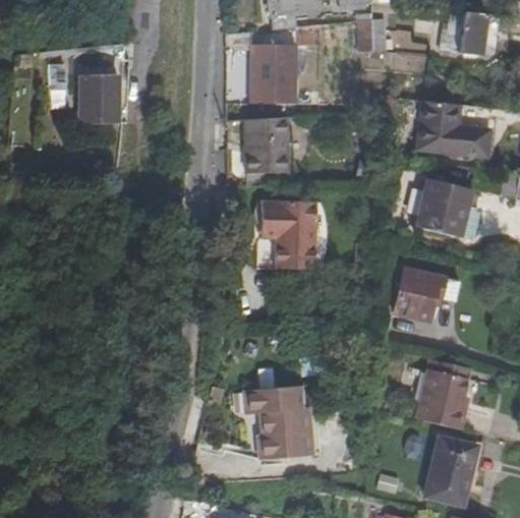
[(273,0),(275,26),(294,25),(293,11),(298,11),(318,10),(316,0),(273,0)]
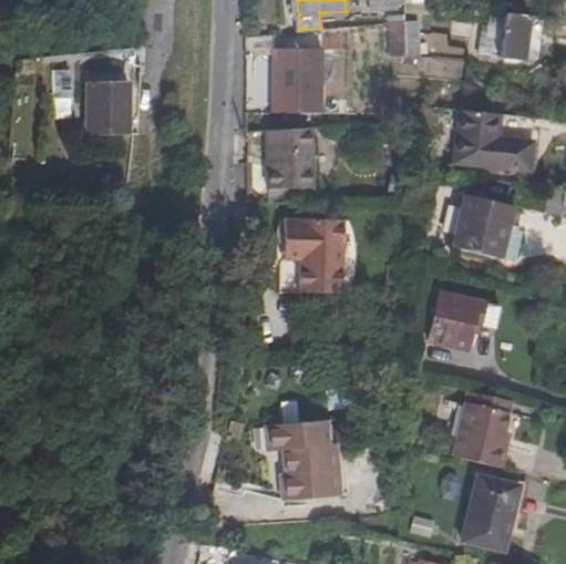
[(479,52),(520,55),(524,11),(486,8),(485,29),(480,29),(479,52)]
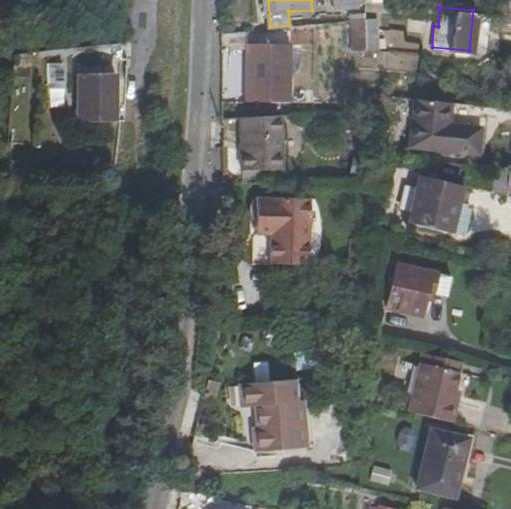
[(357,47),(367,48),(369,48),(368,17),(356,18),(357,47)]
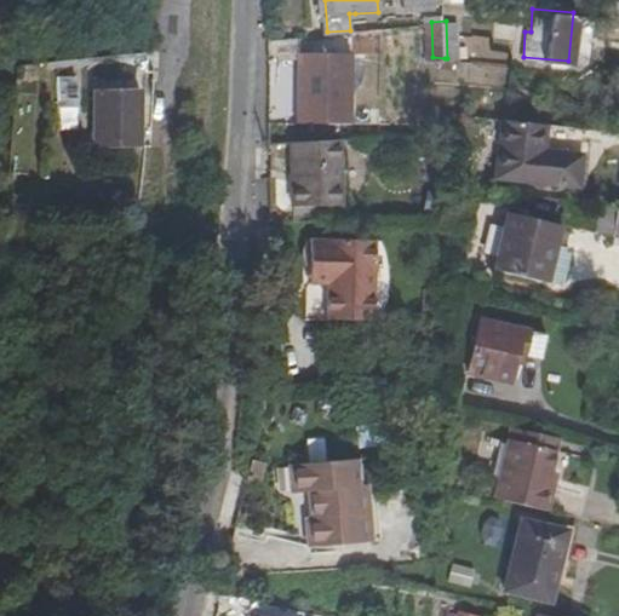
[(575,22),(574,51),(595,52),(596,23),(575,22)]
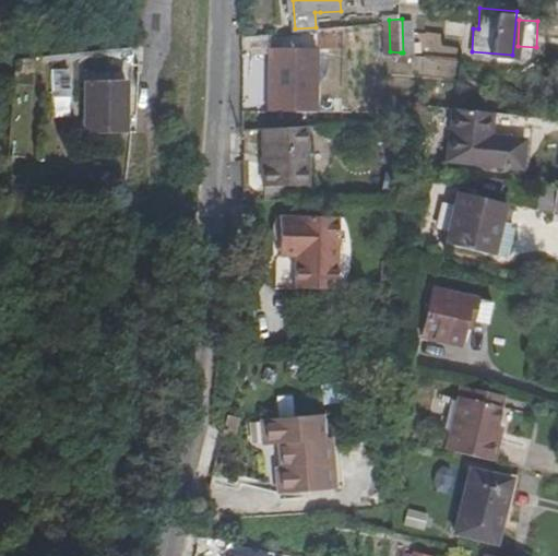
[(106,58),(131,55),(129,42),(105,45),(106,58)]
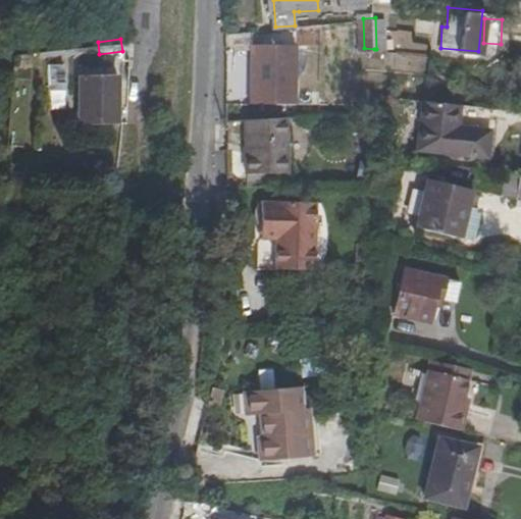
[(298,45),(253,44),(252,102),(297,103),(298,45)]
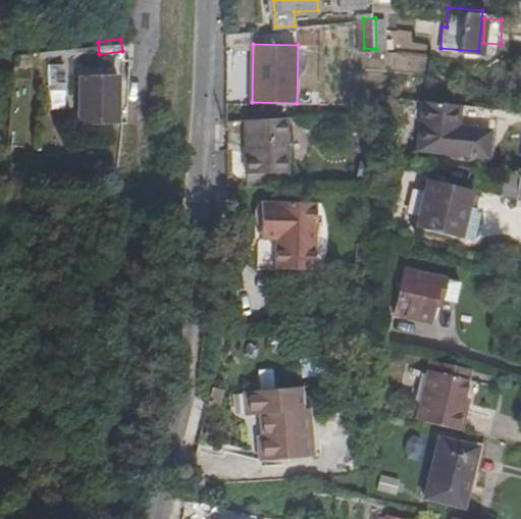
[(68,80),(68,59),(54,59),(54,80),(68,80)]
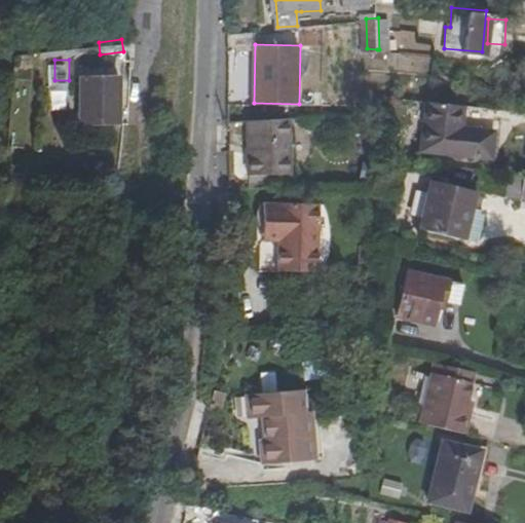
[(84,72),(83,116),(120,117),(121,80),(121,68),(95,68),(95,72),(84,72)]
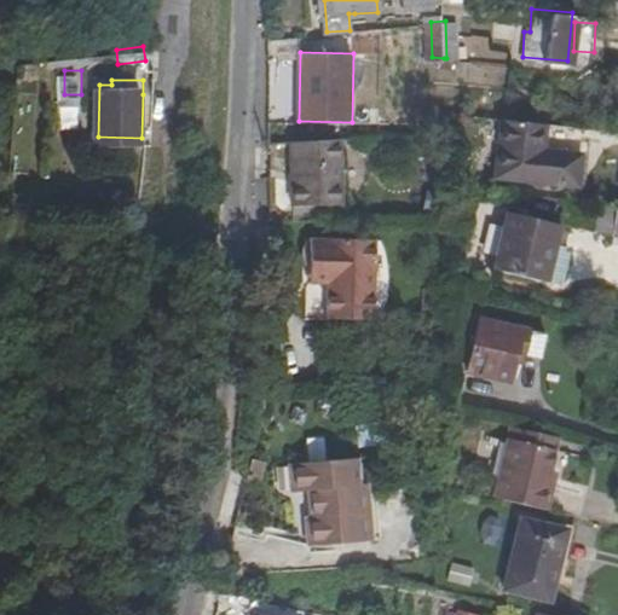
[(498,179),(579,189),(583,156),(589,157),(590,145),(584,145),(585,131),(547,126),(502,121),(498,179)]
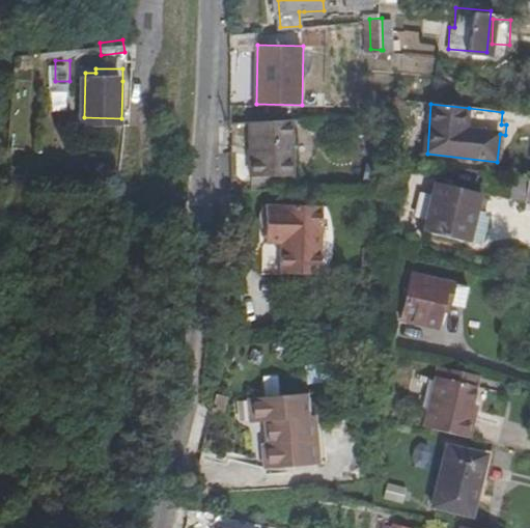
[(290,119),(250,121),(251,177),(293,176),(290,119)]
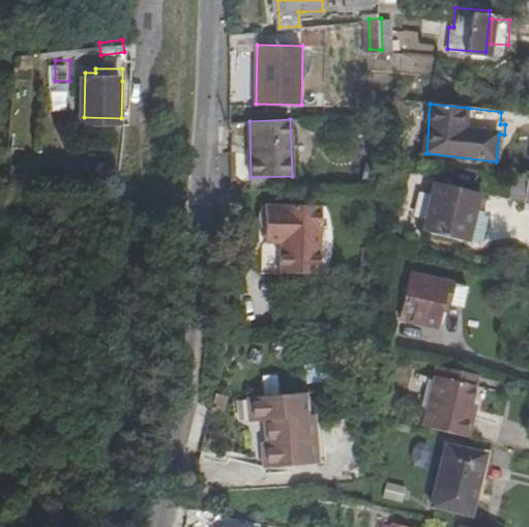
[(512,197),(528,198),(528,175),(516,174),(512,197)]
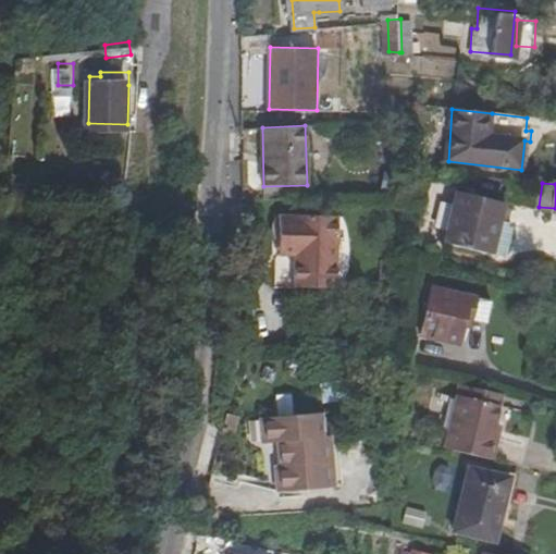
[(495,250),(506,201),(457,191),(447,241),(495,250)]
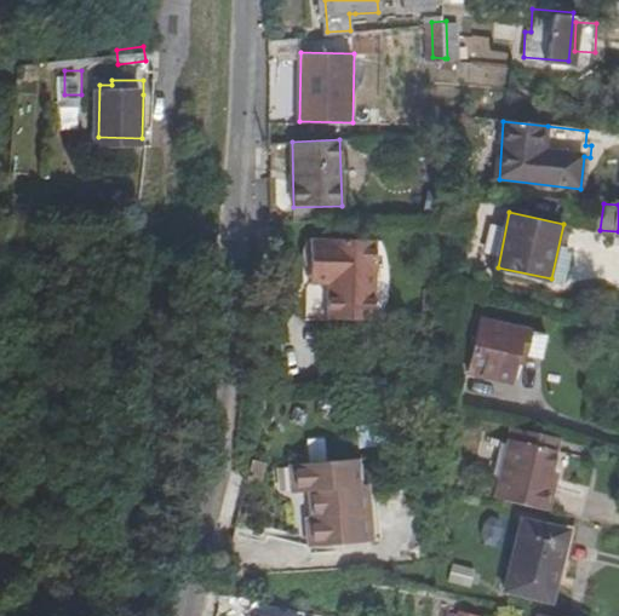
[(377,242),(311,240),(311,270),(330,271),(328,285),(327,320),(373,322),(377,242)]
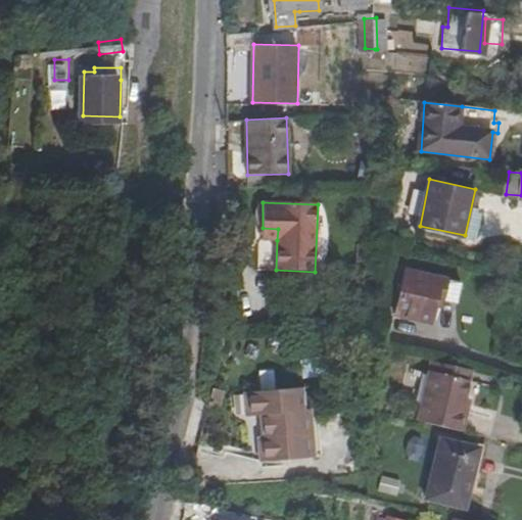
[(325,209),(323,204),(320,272),(321,271),(324,265),(327,253),(329,248),(330,238),(329,228),(328,219),(325,209)]
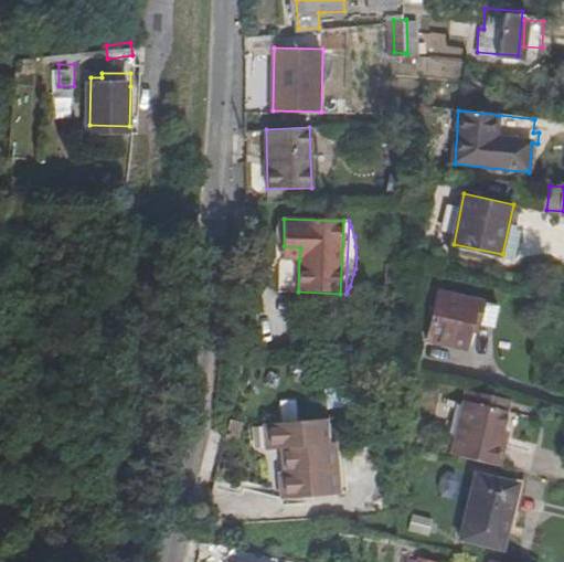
[(299,260),(300,247),(284,246),(283,260),(299,260)]
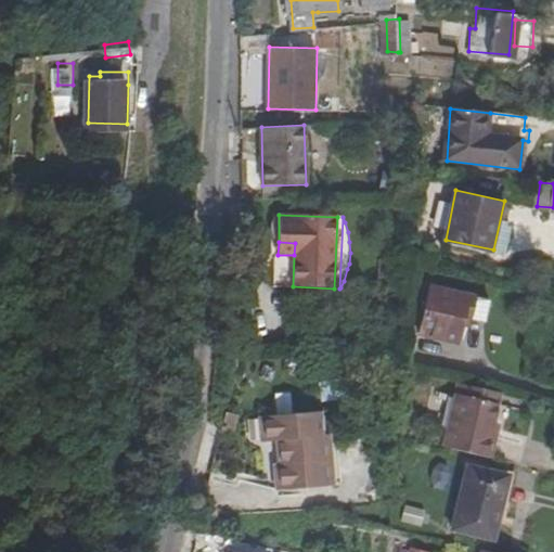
[(429,285),(417,334),(454,342),(461,316),(485,321),(490,298),(429,285)]
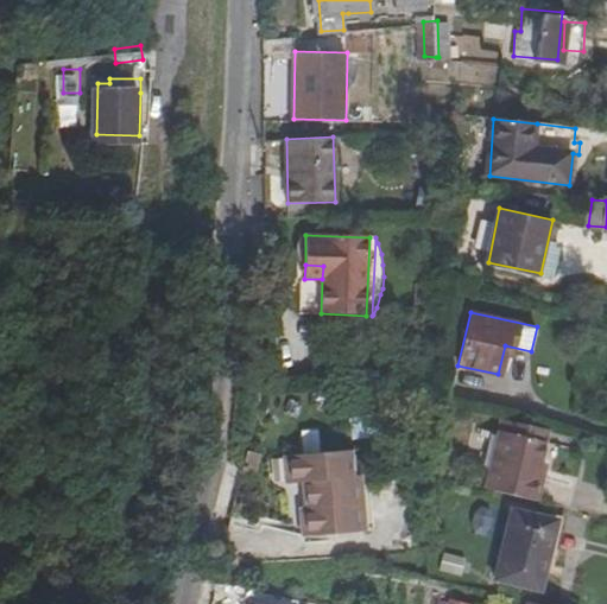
[(549,427),(504,418),(501,431),(545,442),(549,427)]
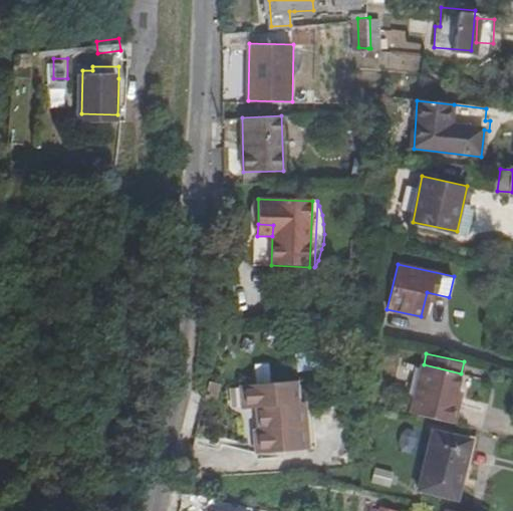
[(458,389),(461,373),(424,364),(420,384),(457,392),(458,389)]
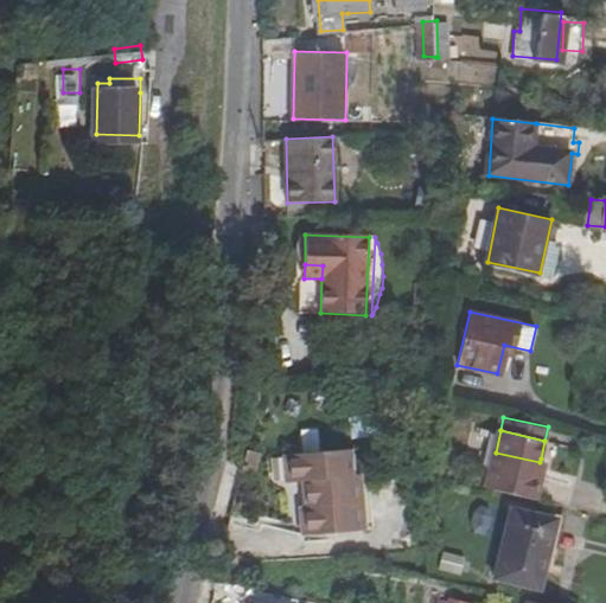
[(348,448),(287,454),(288,482),(306,480),(308,506),(303,506),(305,534),(361,530),(357,473),(350,474),(348,448)]
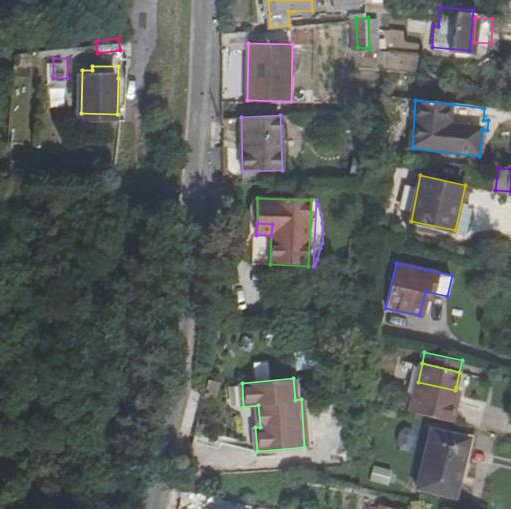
[(411,412),(456,422),(460,400),(454,399),(455,390),(418,382),(411,412)]
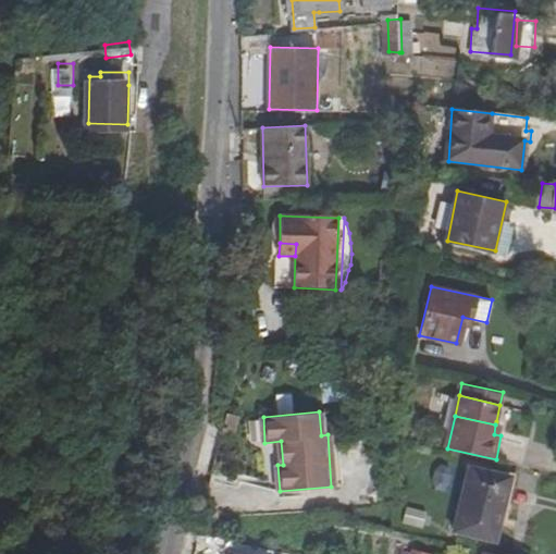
[(494,434),(501,435),(503,427),(501,426),(497,425),(495,425),(494,434)]
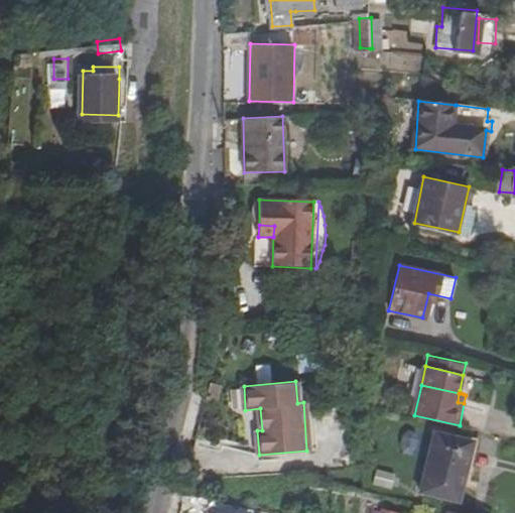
[(433,432),(420,490),(458,499),(472,441),(433,432)]
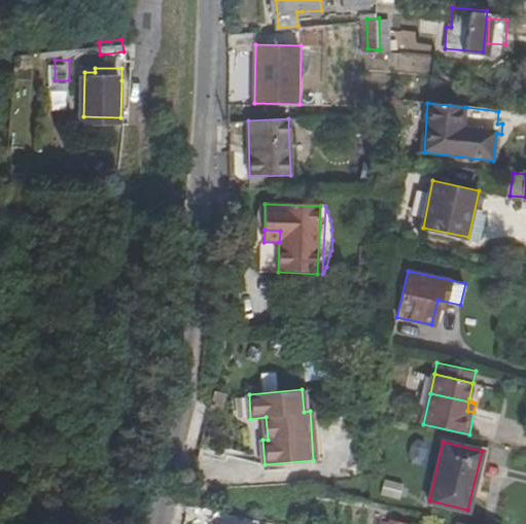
[(380,492),(400,496),(404,479),(383,476),(380,492)]
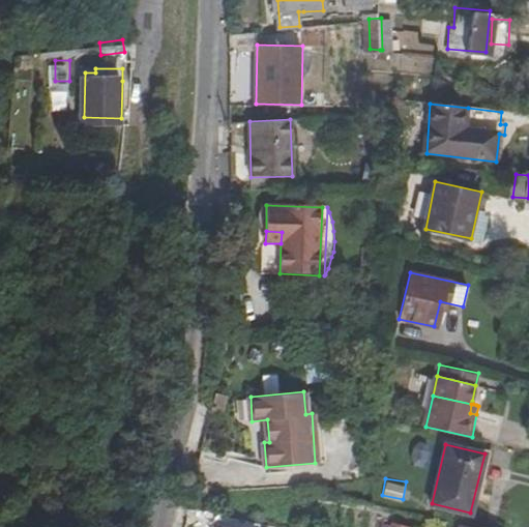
[(408,526),(409,522),(391,518),(388,526),(408,526)]
